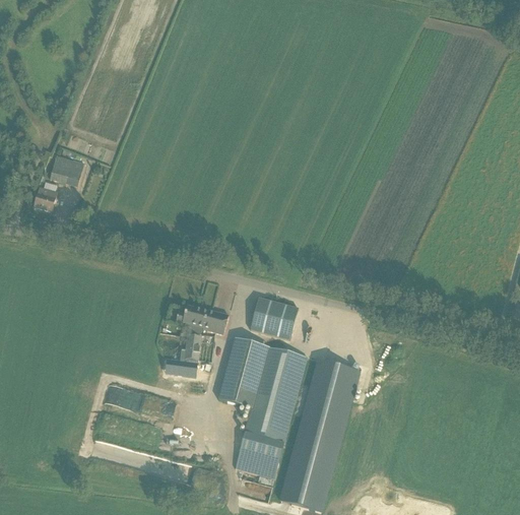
[(102,158),(117,163),(120,149),(104,146),(102,158)]
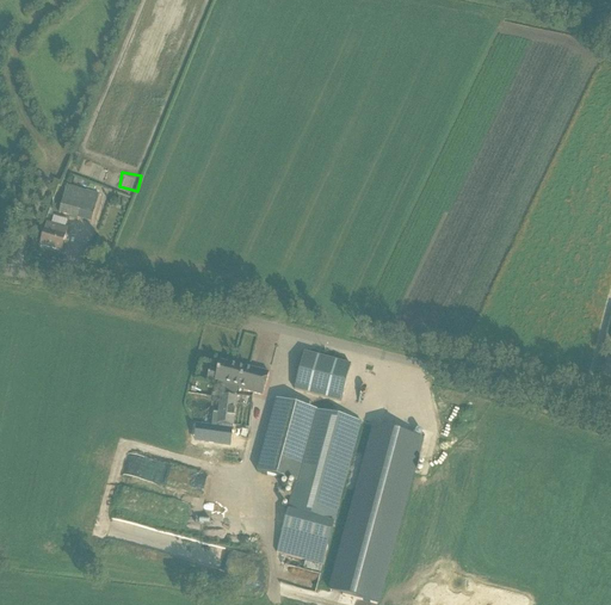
[(91,216),(99,189),(67,180),(59,207),(91,216)]
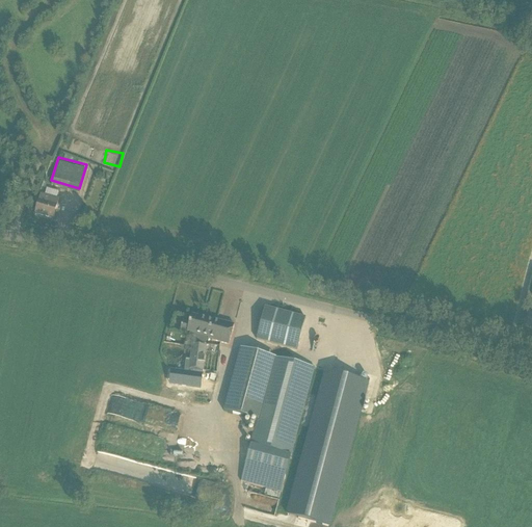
[(53,214),(56,205),(59,194),(41,189),(37,200),(35,209),(53,214)]
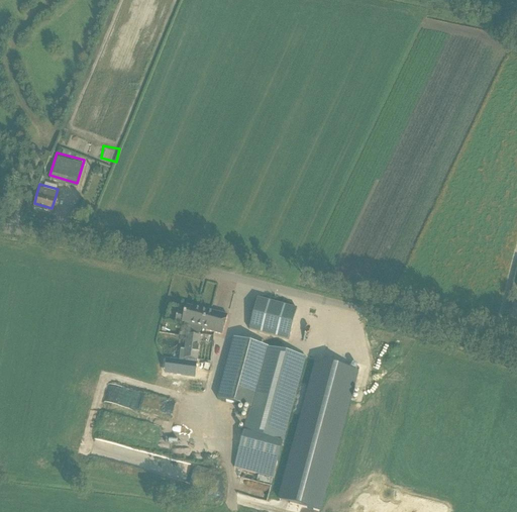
[(288,335),(296,305),(256,295),(248,325),(288,335)]
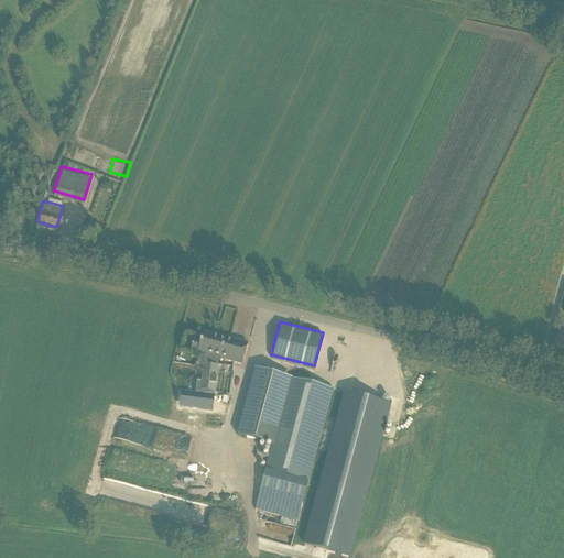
[(194,336),(192,345),(198,347),(221,353),(220,354),(242,361),(248,339),(226,334),(226,335),(203,329),(201,338),(194,336)]
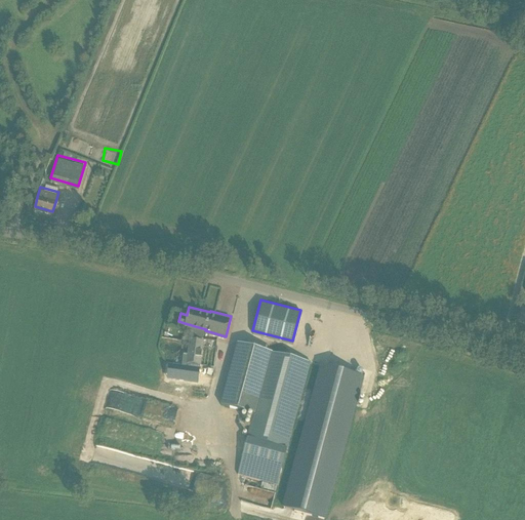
[(187,360),(200,361),(203,337),(190,336),(188,347),(187,360)]
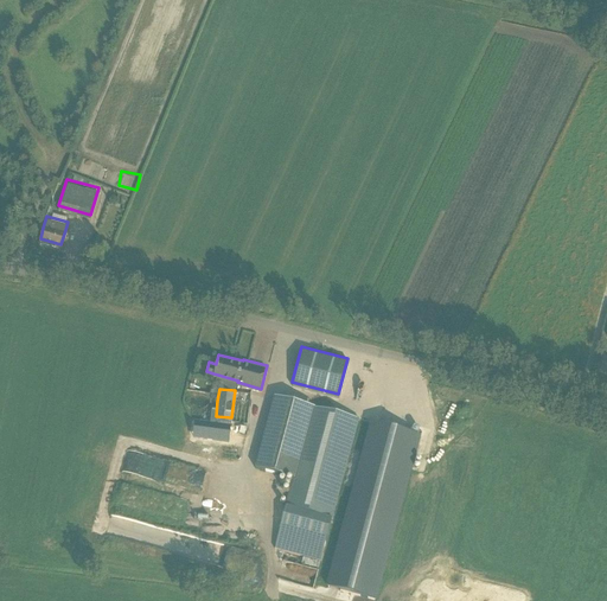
[(255,465),(293,474),(291,484),(274,543),(320,556),(337,496),(359,414),(313,402),(275,392),(255,465)]
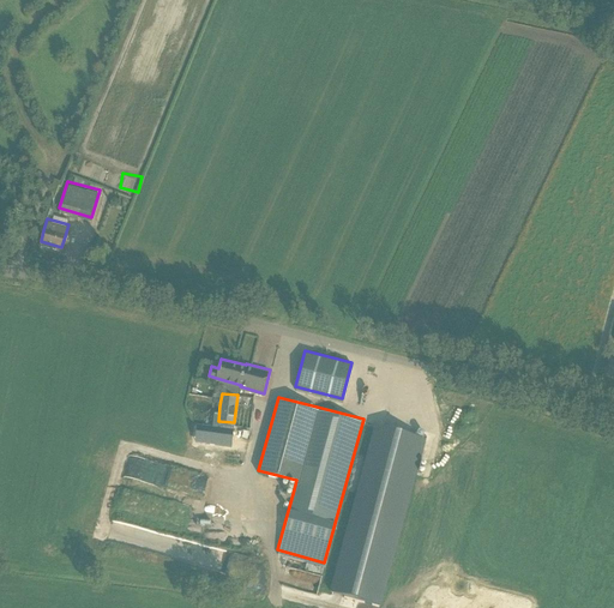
[(332,590),(379,602),(423,435),(377,423),(332,590)]
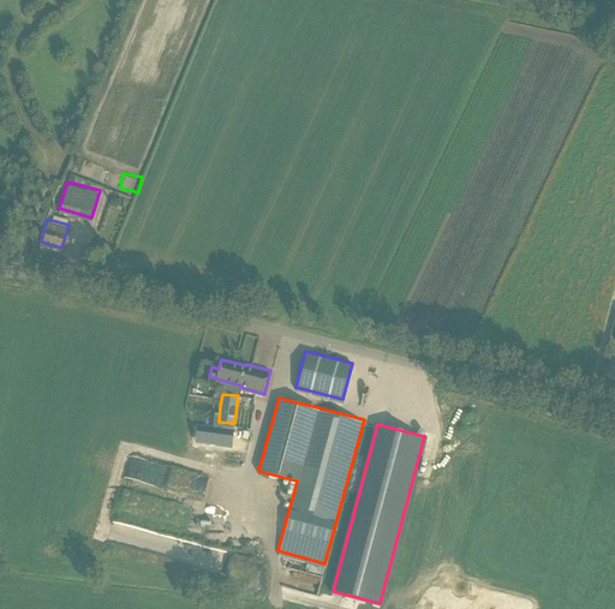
[(190,517),(193,503),(124,485),(120,502),(157,512),(160,500),(172,502),(172,500),(184,503),(180,514),(190,517)]
